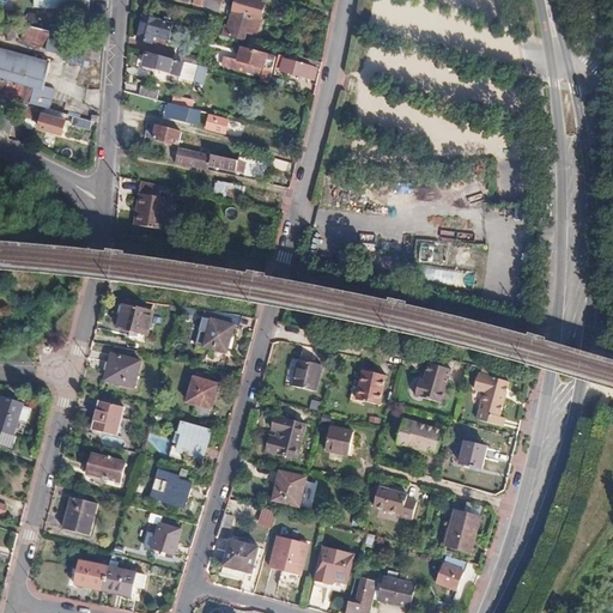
[(37,0),(37,6),(61,8),(87,11),(87,0),(37,0)]
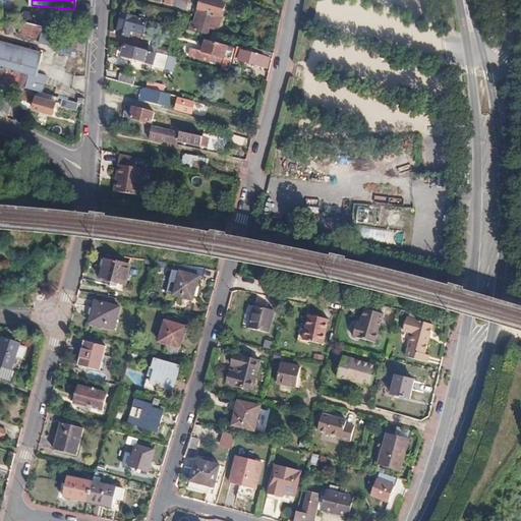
[(198,0),(194,21),(192,29),(204,32),(205,25),(213,27),(219,3),(207,0),(198,0)]
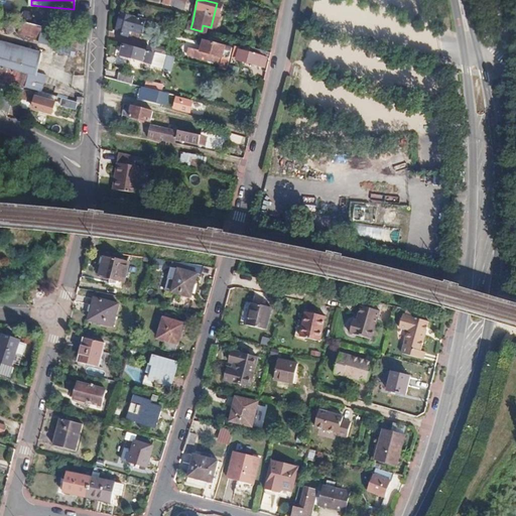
[(146,19),(121,12),(116,33),(128,36),(129,30),(142,33),(146,19)]
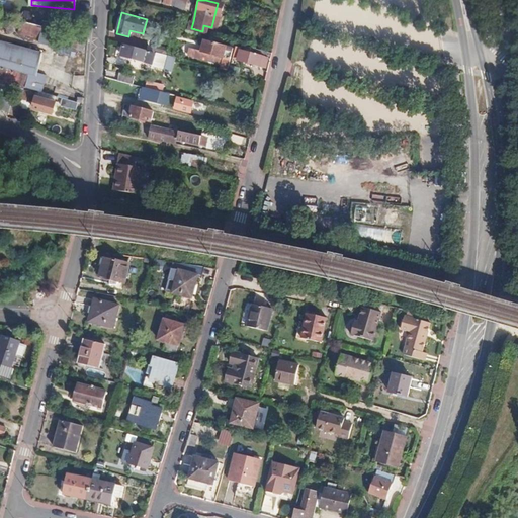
[(38,35),(41,26),(19,21),(17,29),(38,35)]
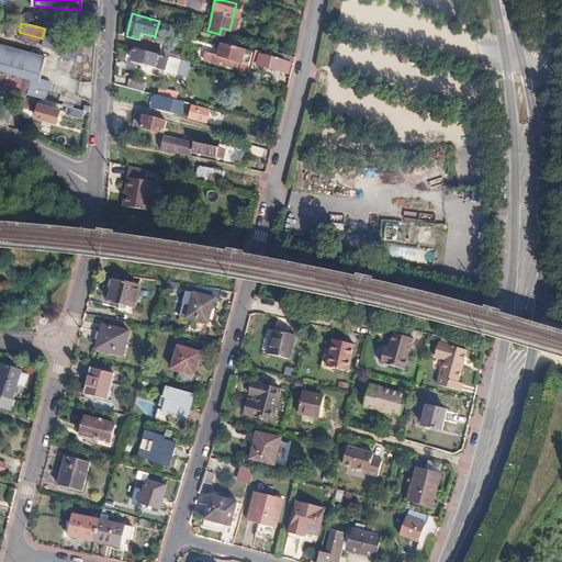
[(43,46),(62,48),(60,57),(82,60),(86,37),(45,32),(43,46)]
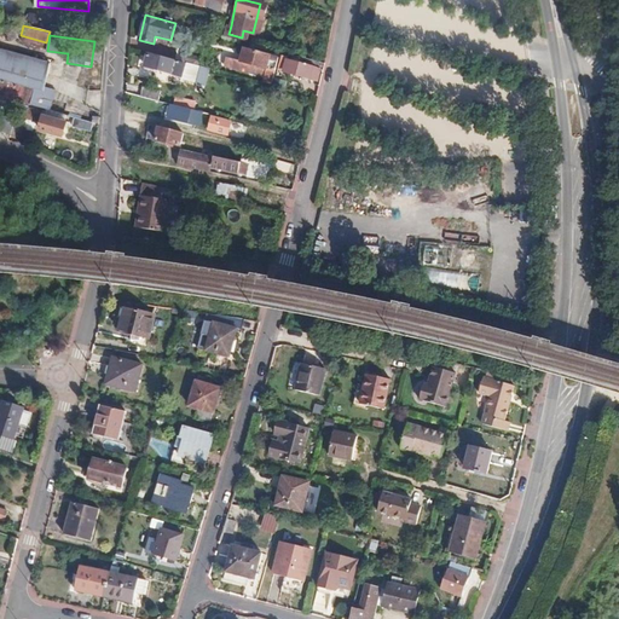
[(225,65),(264,75),(265,67),(272,69),(275,69),(277,61),(270,58),(271,53),(243,47),(239,58),(226,56),(225,65)]
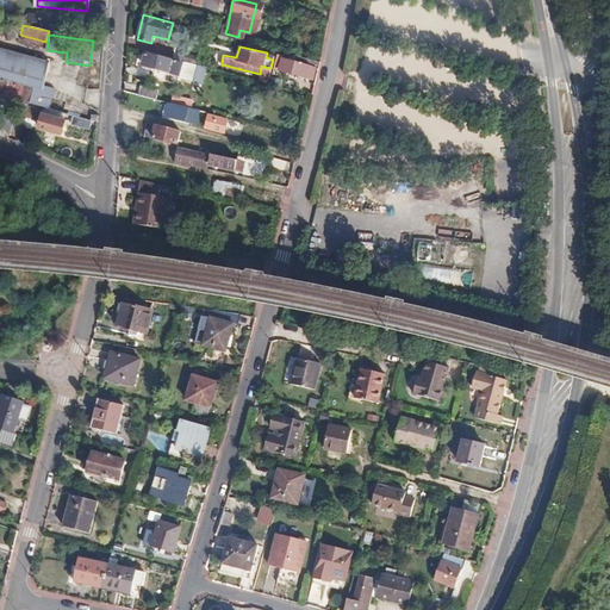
[(284,51),(282,58),(307,66),(310,58),(284,51)]
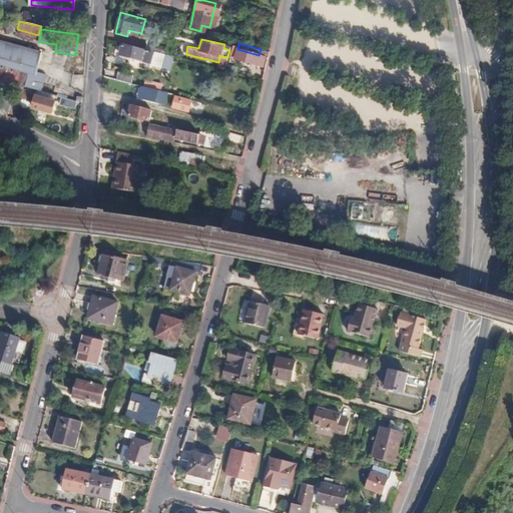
[(152,63),(154,54),(122,46),(121,55),(152,63)]
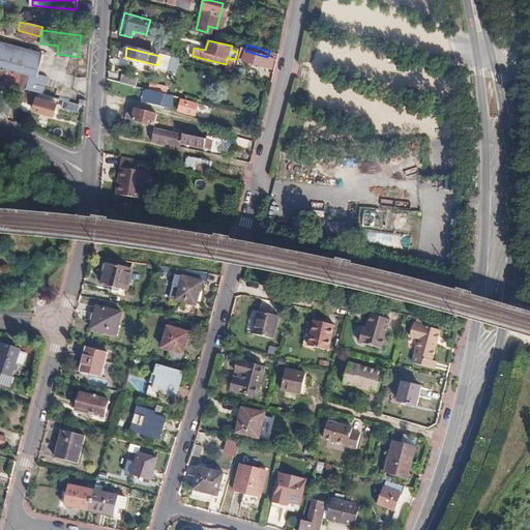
[(274,59),(276,60),(277,53),(269,51),(267,57),(245,51),(243,61),(271,68),(274,59)]
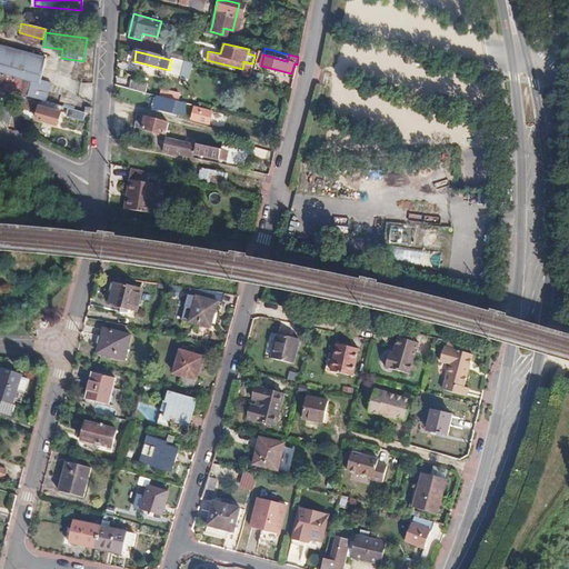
[(0,73),(31,83),(35,69),(0,58),(0,73)]
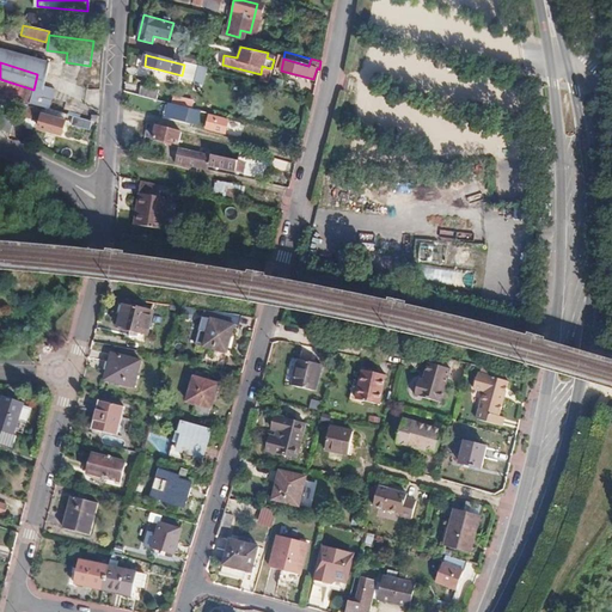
[(207,68),(197,66),(195,83),(203,85),(207,68)]
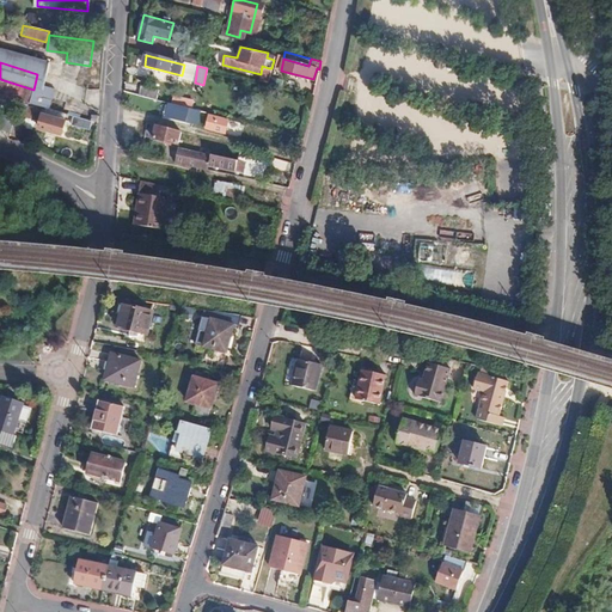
[(0,96),(29,104),(34,90),(0,79),(0,96)]
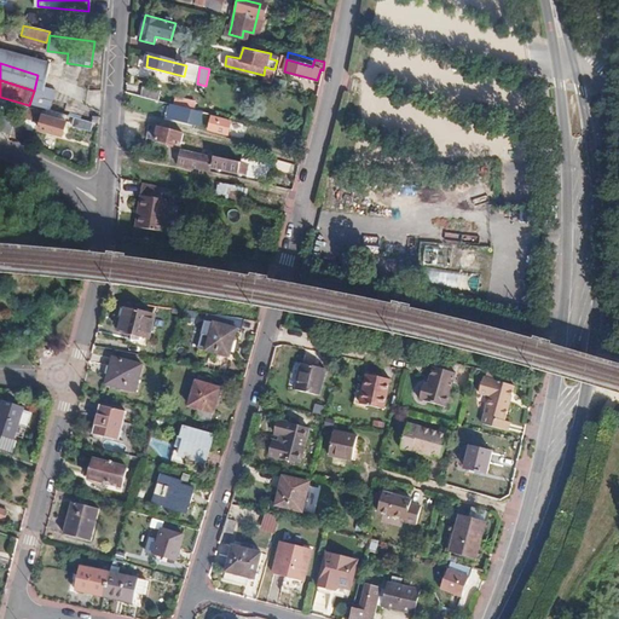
[(140,96),(151,99),(157,102),(160,92),(142,87),(140,96)]
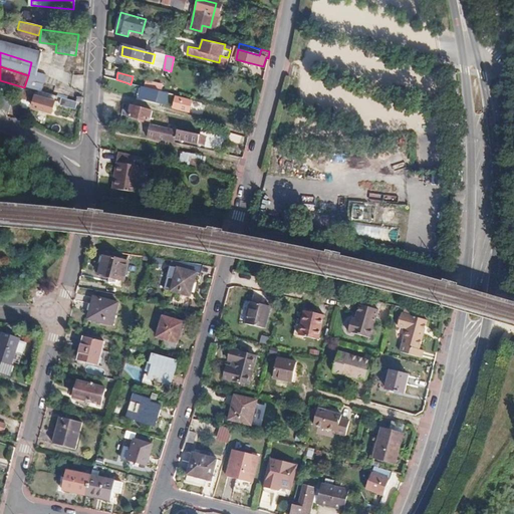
[(160,91),(162,91),(162,87),(159,87),(160,84),(145,80),(144,87),(158,90),(160,91)]
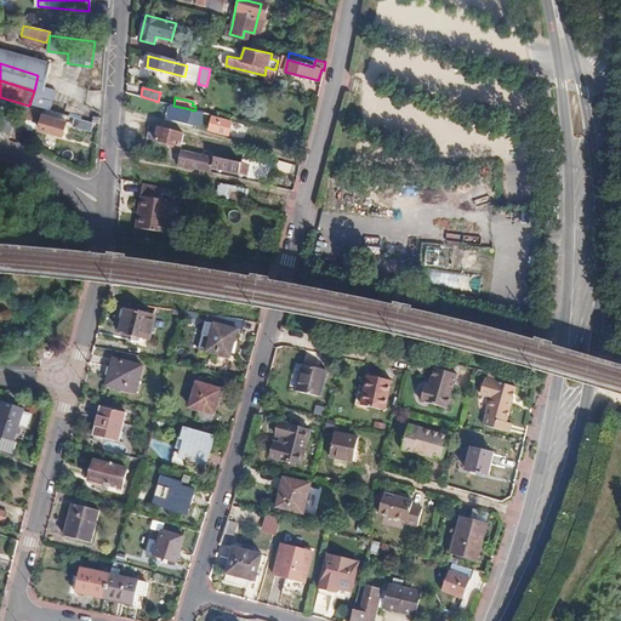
[(191,109),(174,106),(170,104),(169,108),(172,109),(171,117),(189,121),(193,110),(191,109)]
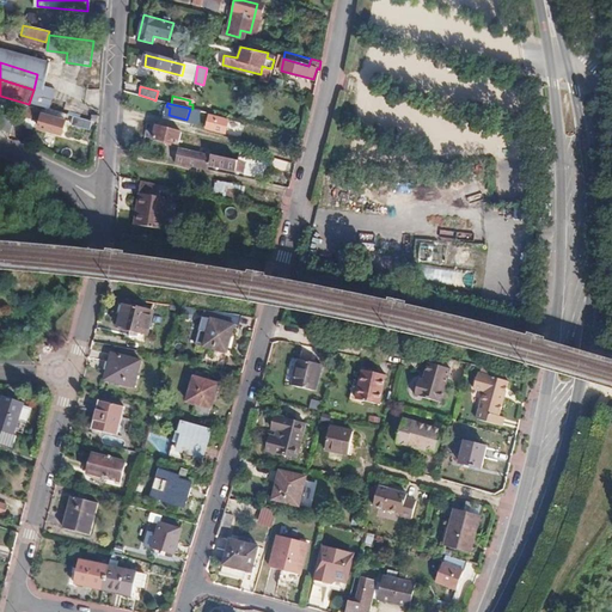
[(37,110),(30,108),(24,127),(32,129),(37,110)]
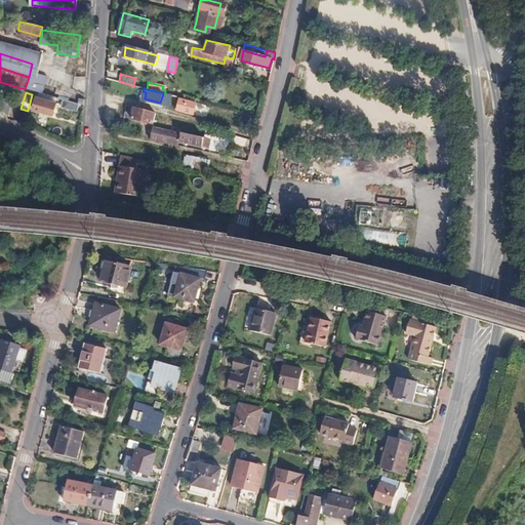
[(54,103),(34,96),(31,109),(51,114),(54,103)]
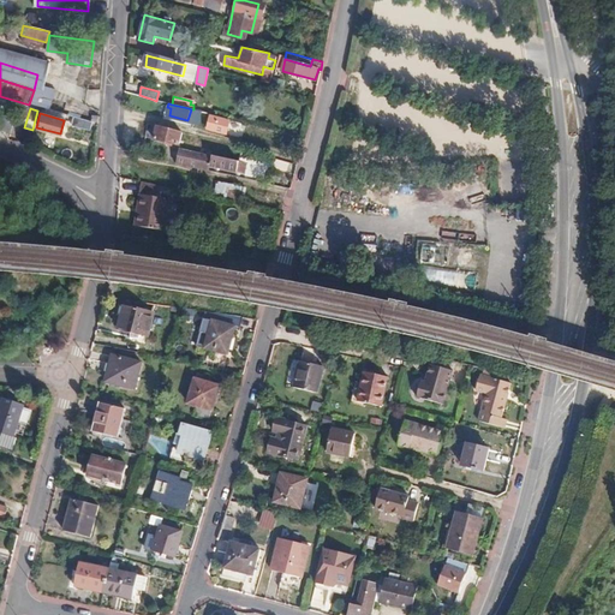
[(0,115),(0,130),(10,133),(15,119),(0,114),(0,115)]
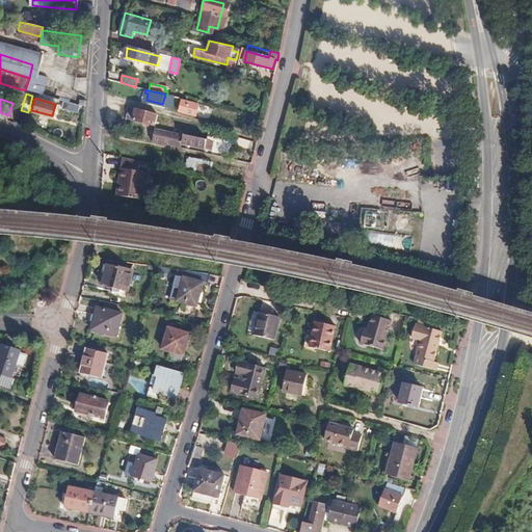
[(179,111),(203,117),(205,110),(207,111),(208,107),(182,100),(179,111)]
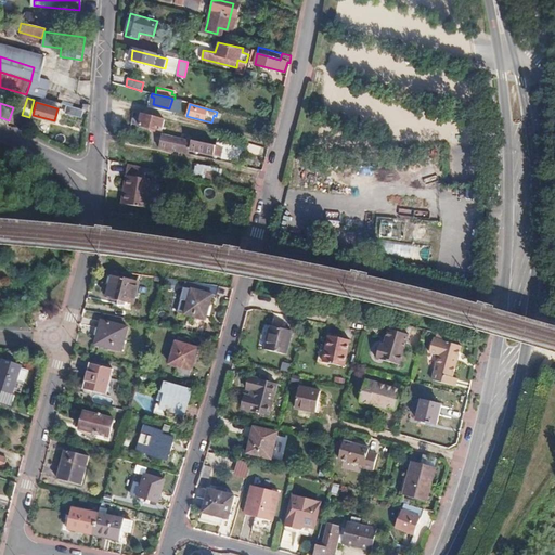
[(81,117),(82,110),(80,108),(67,105),(65,114),(81,117)]
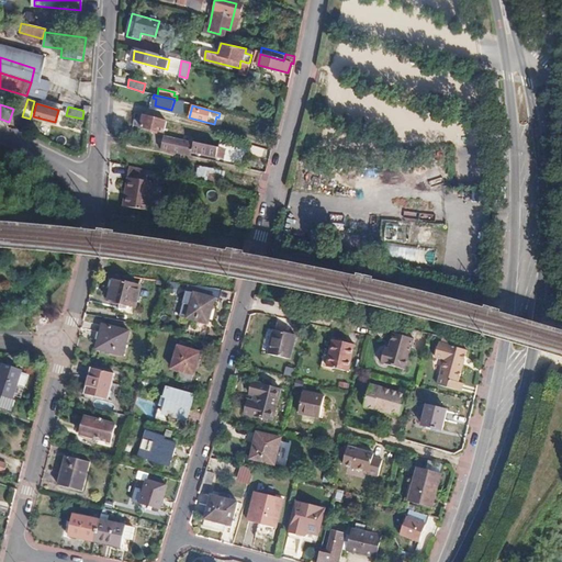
[(134,113),(133,125),(161,132),(164,121),(134,113)]
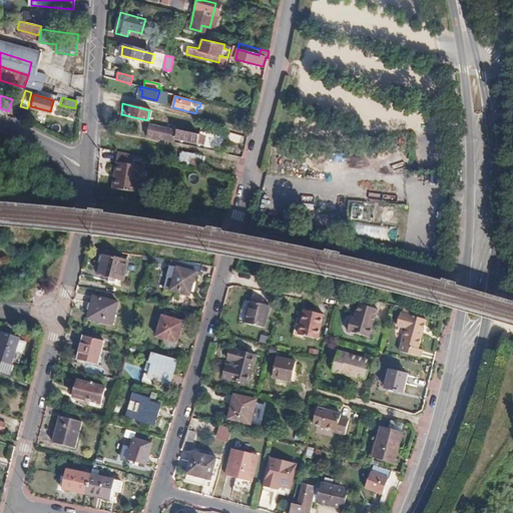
[(173,117),(158,113),(157,120),(172,124),(173,117)]
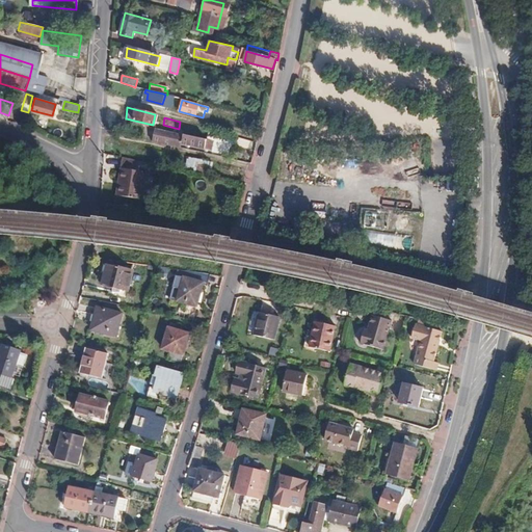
[(154,129),(152,141),(170,145),(171,141),(183,143),(212,150),(214,141),(187,136),(154,129)]
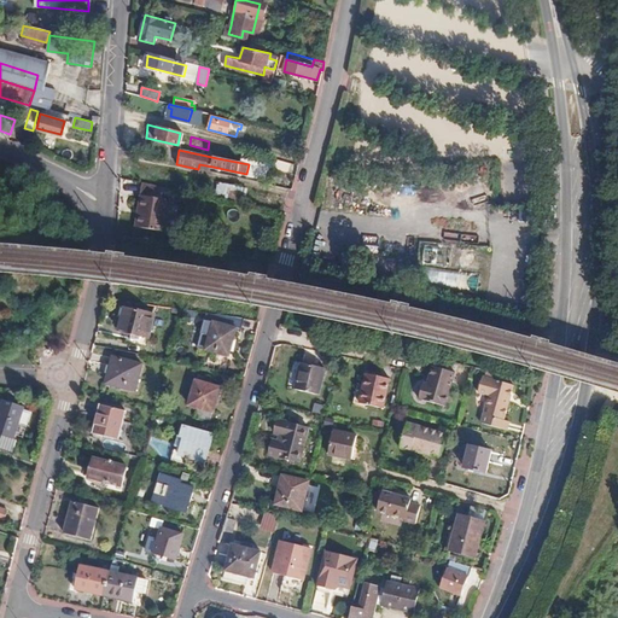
[(287,172),(289,164),(272,159),(269,168),(287,172)]
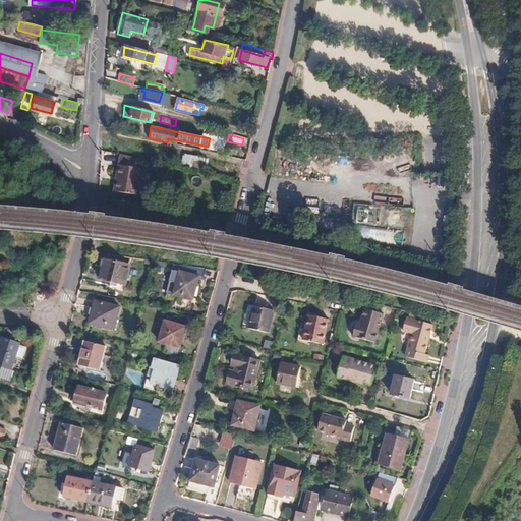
[(134,168),(136,158),(118,154),(111,191),(135,195),(141,169),(134,168)]
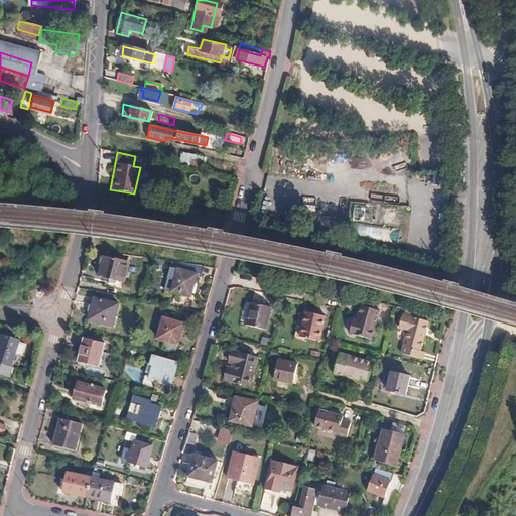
[(203,170),(205,159),(191,156),(189,167),(203,170)]
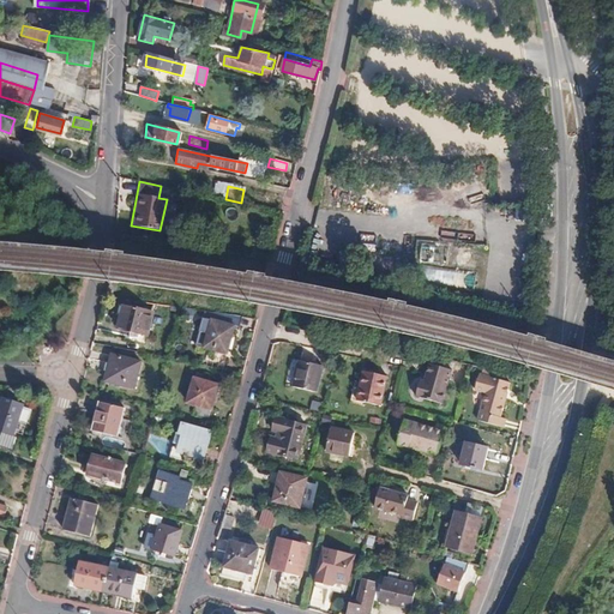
[(421,263),(447,264),(449,246),(421,245),(421,263)]
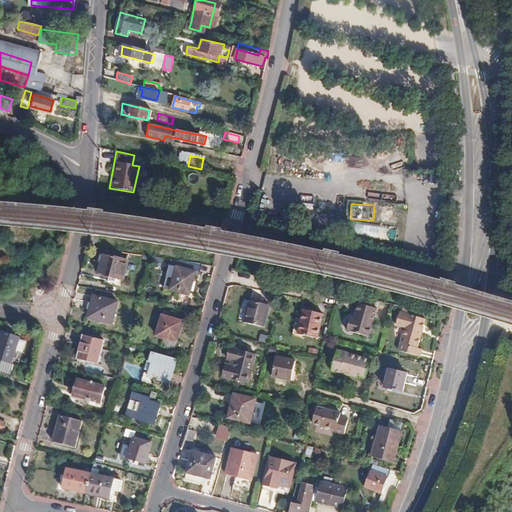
[(397,237),(398,228),(356,224),(356,232),(397,237)]
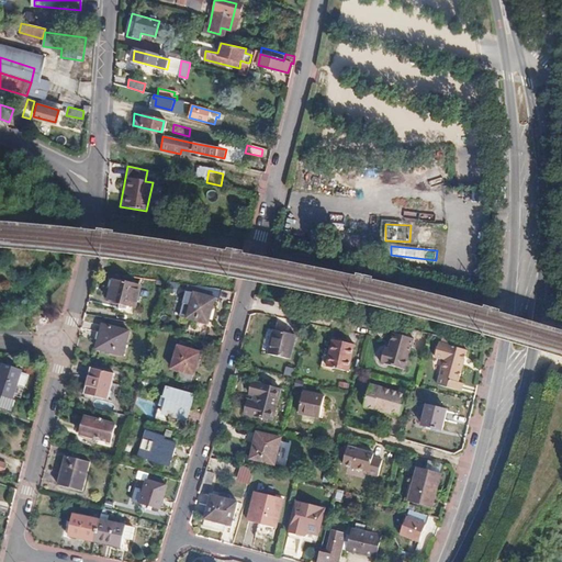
[(135,307),(139,287),(113,280),(108,300),(135,307)]
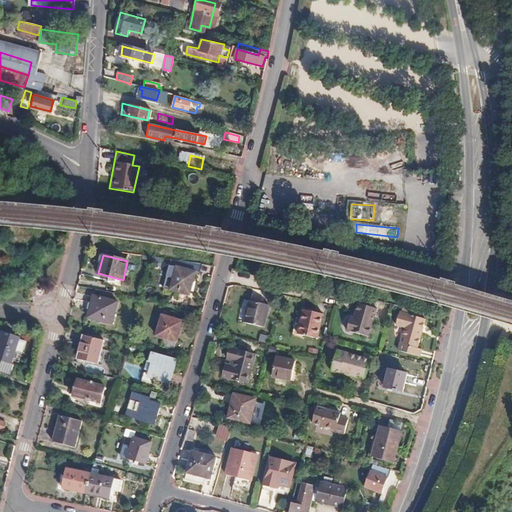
[(202,265),(178,260),(176,266),(169,264),(163,287),(190,295),(191,291),(195,292),(198,281),(194,280),(195,275),(199,276),(202,265)]
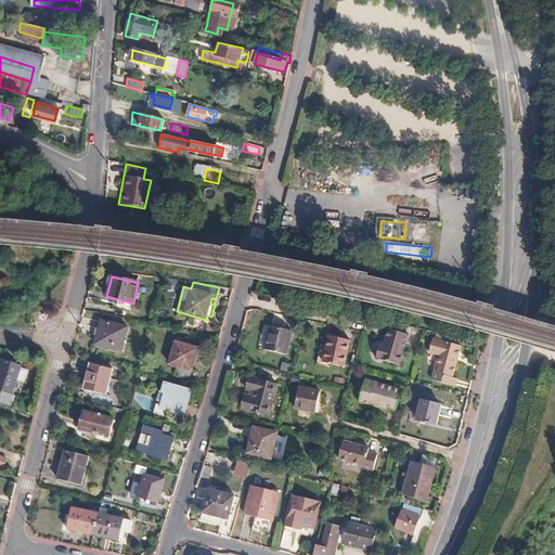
[(123,349),(128,326),(102,320),(97,343),(123,349)]
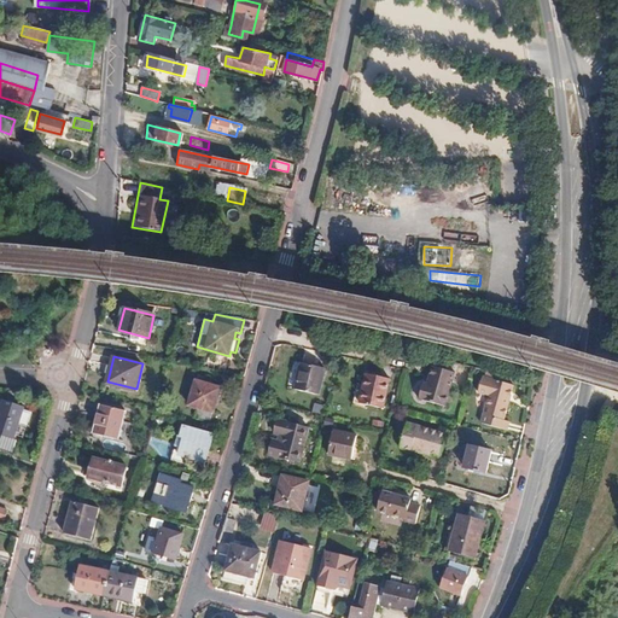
[(316,396),(324,369),(301,363),(293,390),(316,396)]
